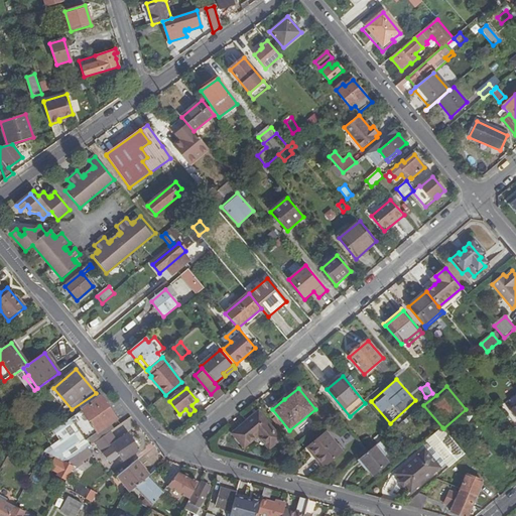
[(85,441),(109,424),(116,420),(100,398),(70,419),(53,431),(59,439),(59,442),(51,447),(49,448),(46,450),(45,453),(66,464),(85,450),(89,447),(85,441)]
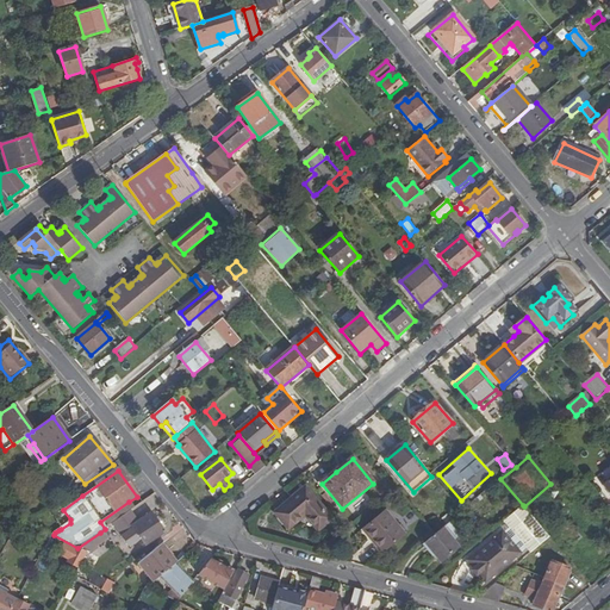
[(335,522),(306,490),(277,514),(291,530),(305,518),(319,535),(335,522)]
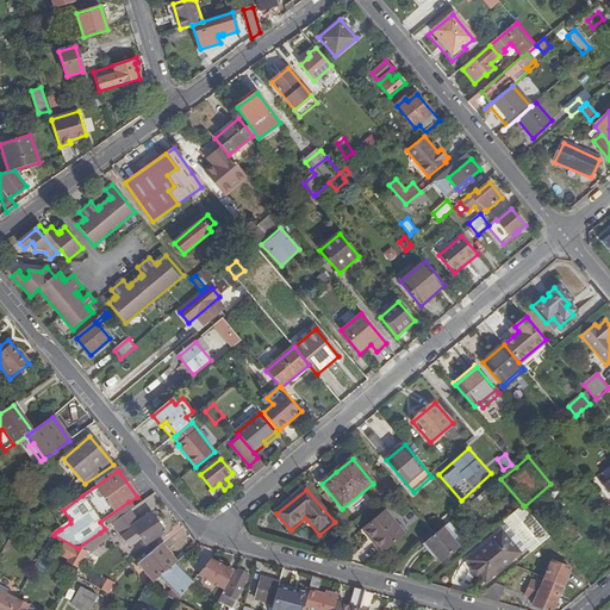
[(132,509),(134,509),(129,502),(100,522),(105,529),(107,527),(132,509)]
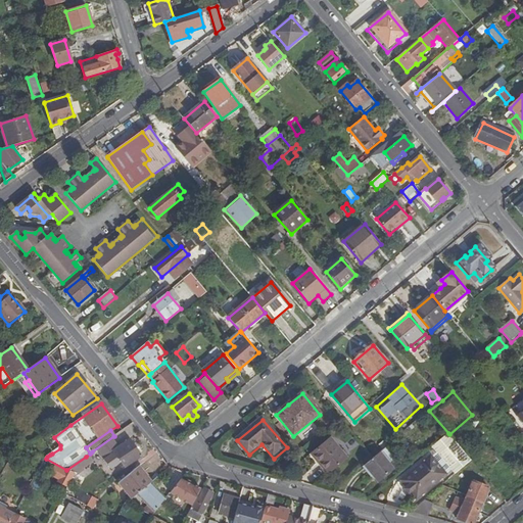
[(449,434),(448,433),(432,447),(436,454),(431,458),(430,457),(400,481),(407,487),(405,489),(409,494),(411,492),(416,500),(450,470),(455,474),(472,461),(449,434)]
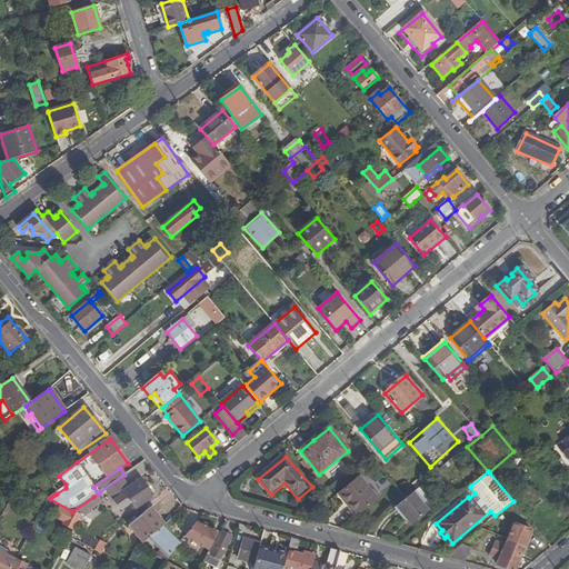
[(128,480),(123,475),(100,491),(106,498),(128,480)]
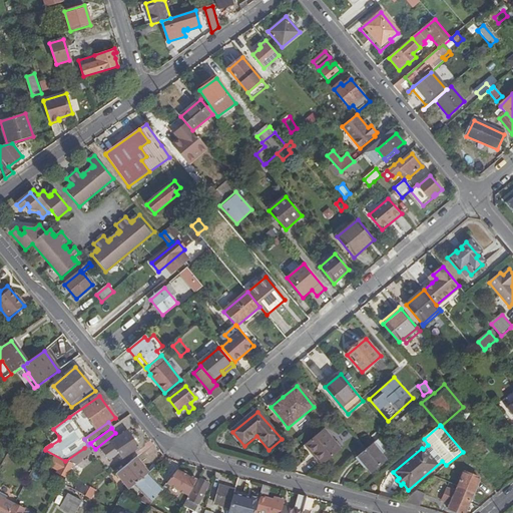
[(322,465),(340,450),(325,431),(306,446),(322,465)]
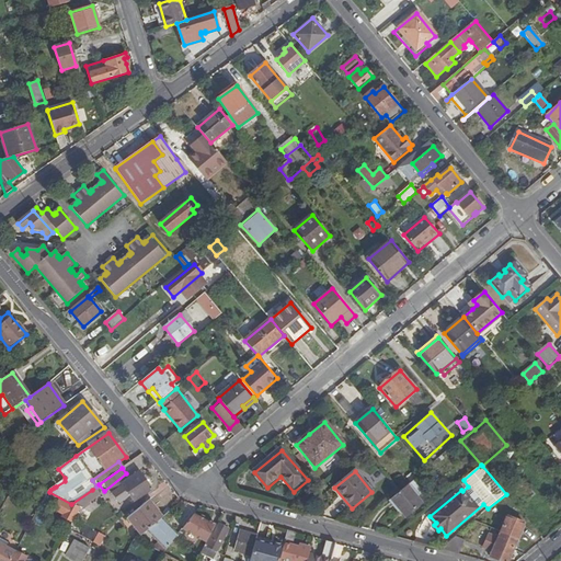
[(128,496),(133,503),(151,491),(139,473),(122,485),(122,488),(112,494),(118,504),(128,496)]
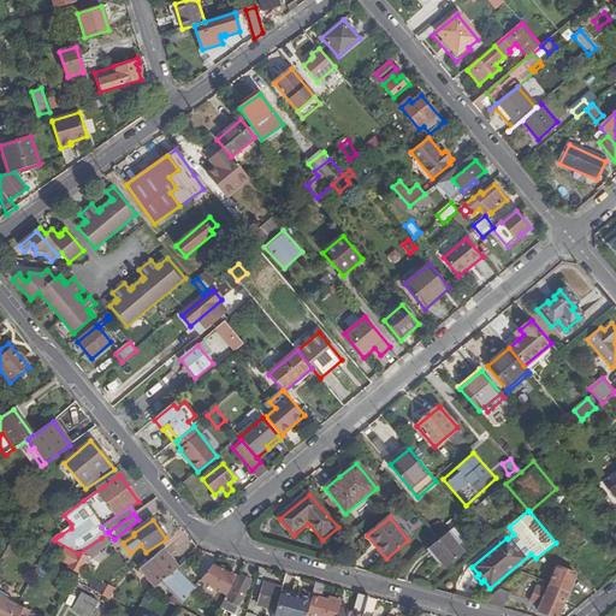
[(445,535),(439,539),(427,550),(445,567),(463,552),(445,535)]
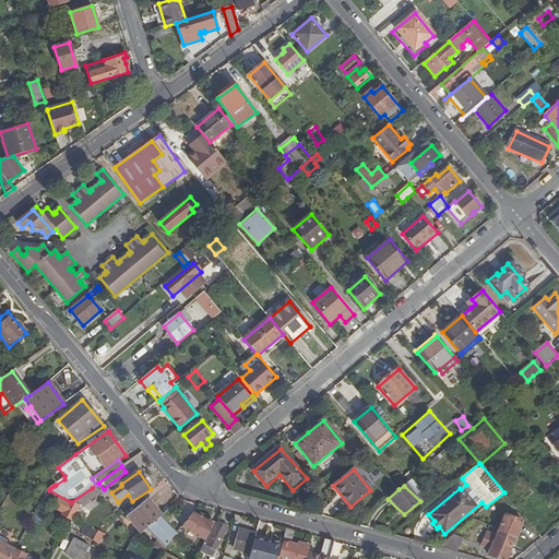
[(71,502),(79,507),(81,508),(87,503),(84,499),(94,492),(92,488),(71,502)]
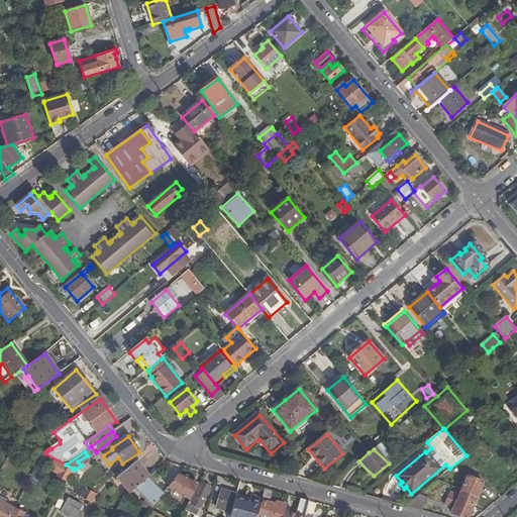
[(136,489),(147,480),(149,479),(136,462),(117,478),(130,494),(136,489)]
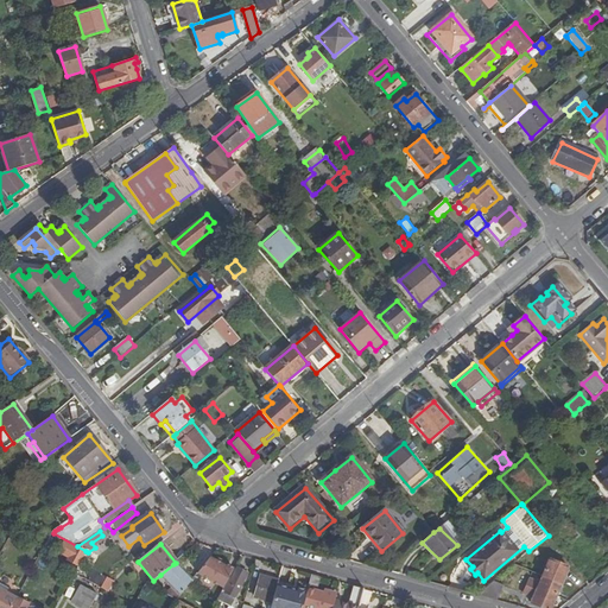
[(226,568),(209,559),(203,567),(197,574),(195,576),(215,587),(226,568)]
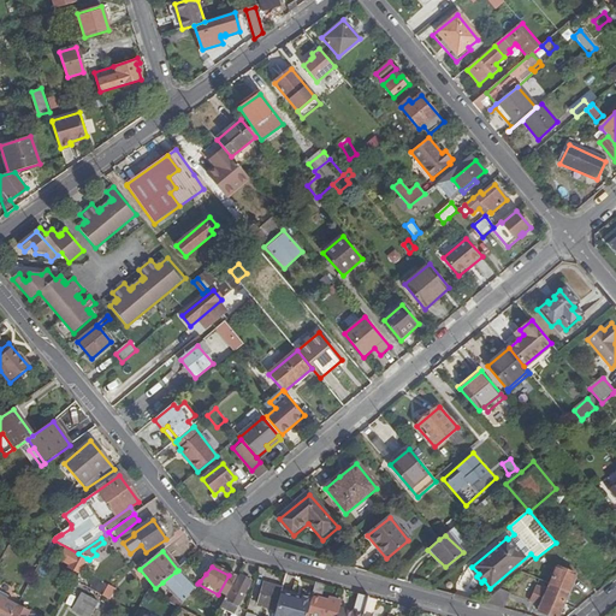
[(538,587),(532,603),(540,606),(538,611),(548,615),(557,615),(575,575),(557,567),(548,591),(538,587)]
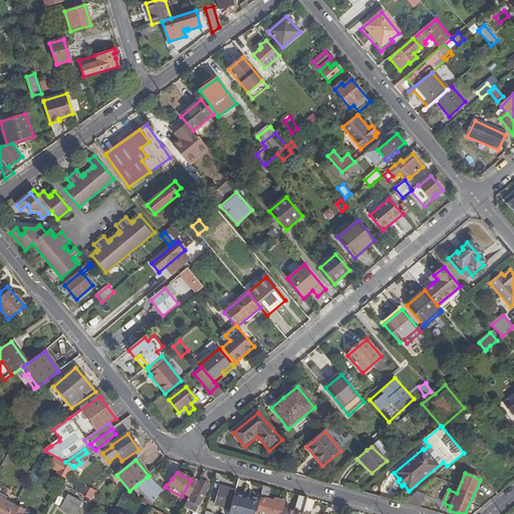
[(139,502),(148,507),(161,492),(147,477),(136,486),(145,496),(139,502)]
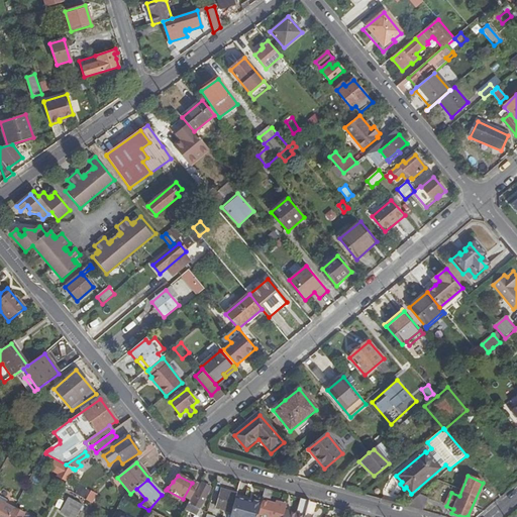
[(197,487),(198,485),(193,482),(192,483),(183,499),(189,502),(190,500),(197,487)]
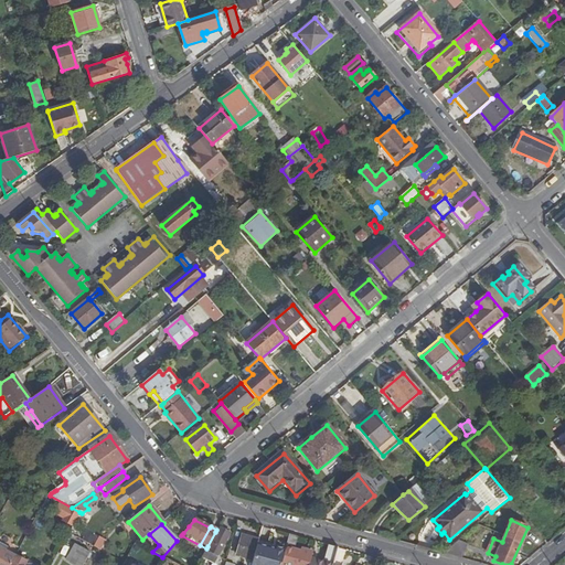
[(209,548),(219,554),(230,534),(220,529),(209,548)]
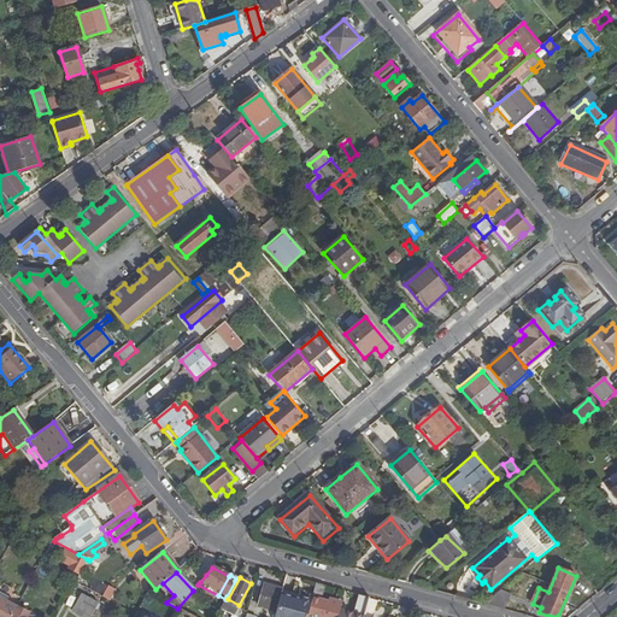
[(316,585),(313,583),(310,598),(311,599),(318,600),(323,586),(316,585)]
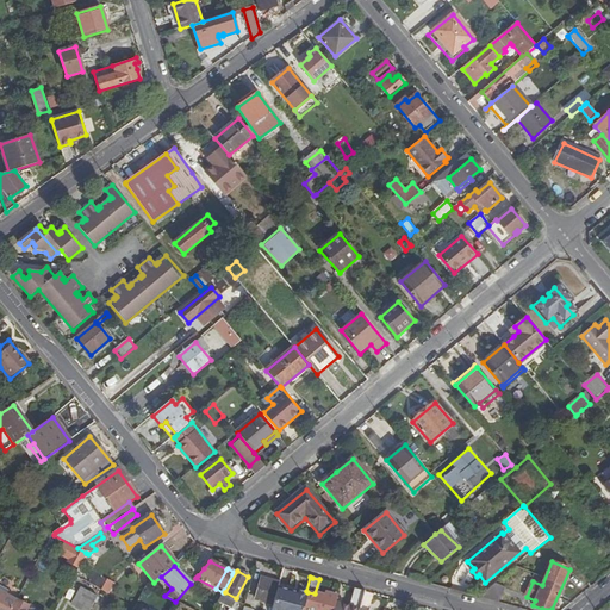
[(106,578),(100,590),(109,595),(114,583),(106,578)]
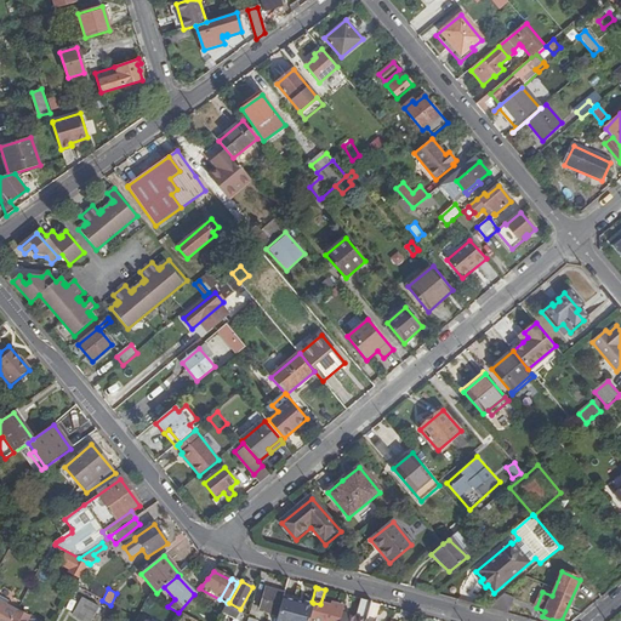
[(277,615),(281,599),(283,594),(265,590),(260,610),(277,615)]
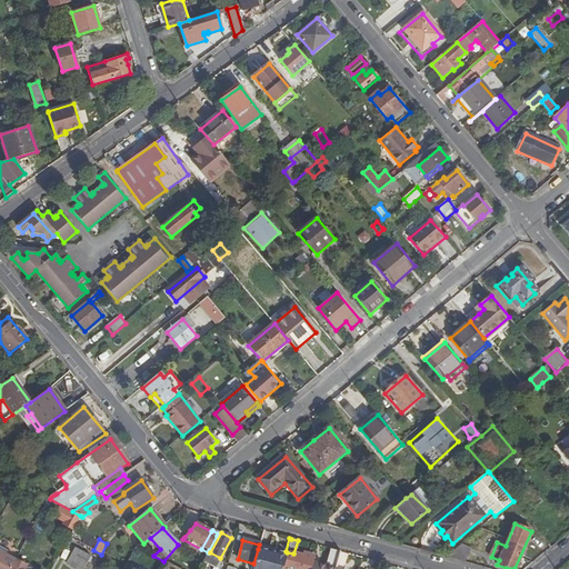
[(462,543),(446,557),(465,562),(470,548),(462,543)]
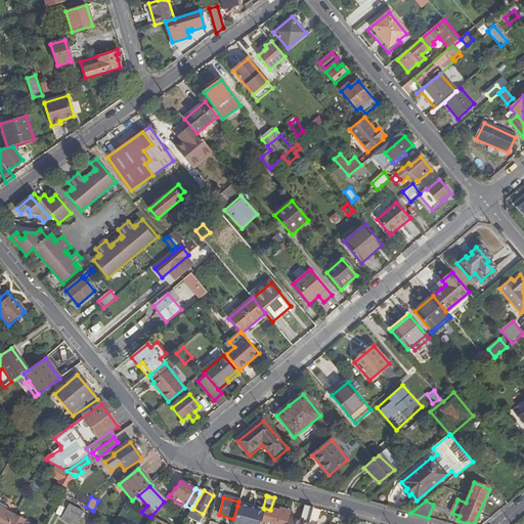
[(60,517),(72,523),(78,523),(85,513),(69,503),(60,517)]
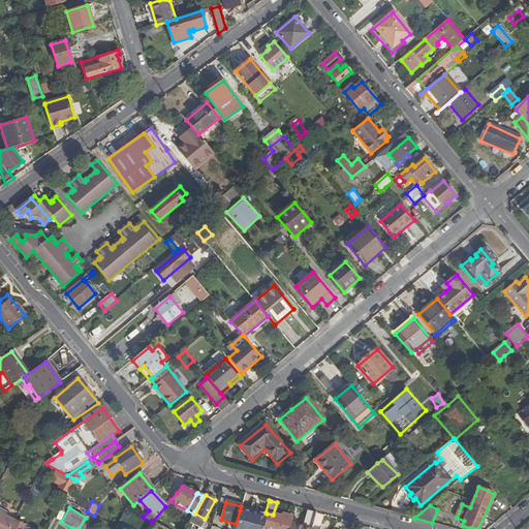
[(258,528),(263,515),(256,512),(256,515),(240,510),(236,524),(234,528),(258,528)]
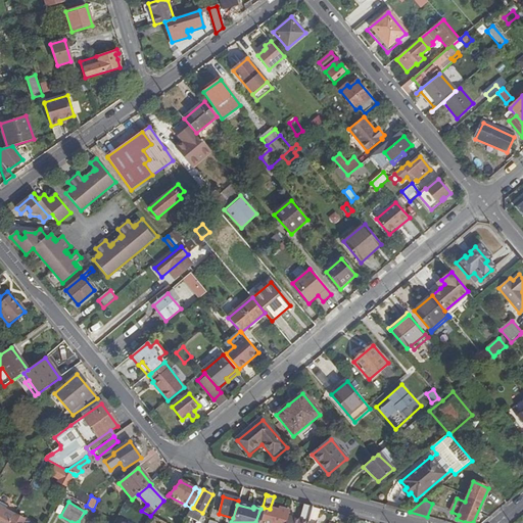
[(306,522),(312,508),(303,505),(298,521),(286,518),(284,522),(306,522)]
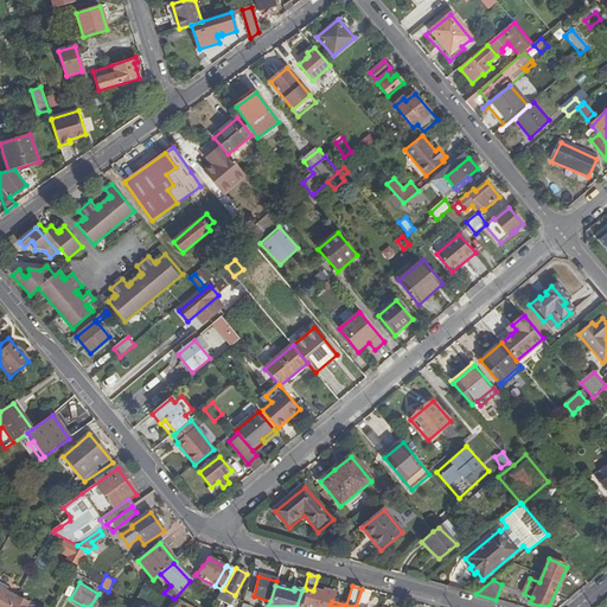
[(179,599),(193,606),(209,606),(211,604),(192,592),(185,588),(179,599)]
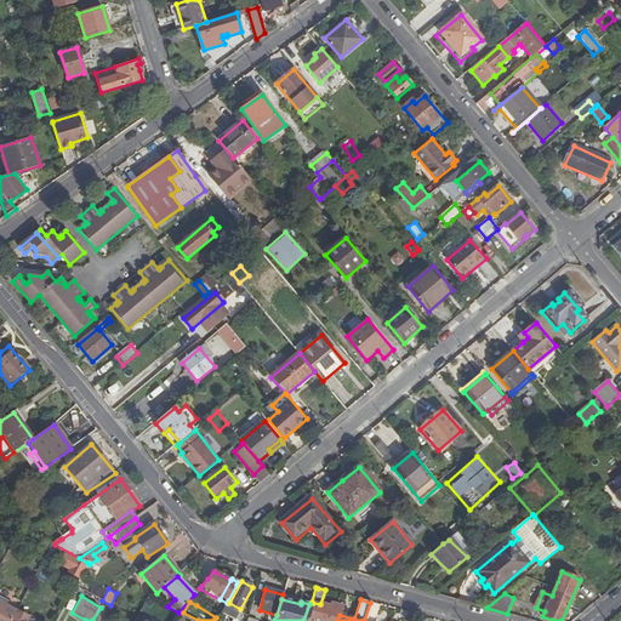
[(308,620),(309,617),(313,603),(312,602),(311,604),(309,604),(303,620),(308,620)]
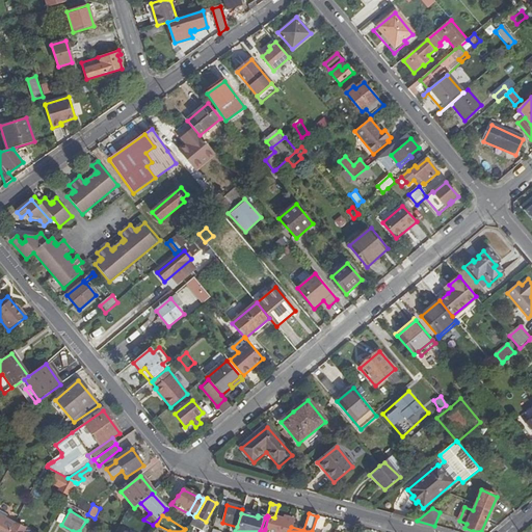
[(0,516),(0,531),(9,531),(14,525),(4,520),(0,516)]
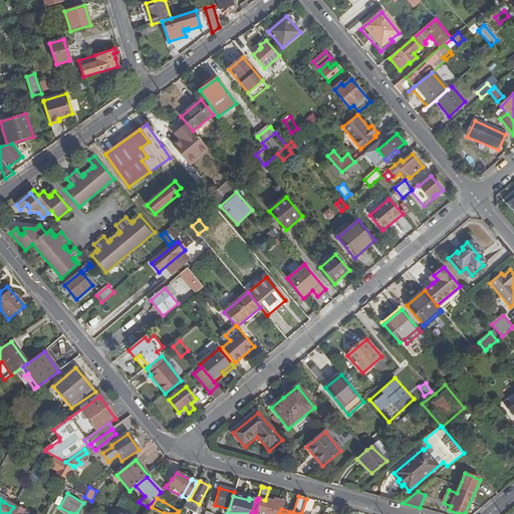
[(265,500),(259,499),(256,511),(260,512),(259,513),(279,513),(281,509),(282,503),(273,500),(272,502),(265,500)]
